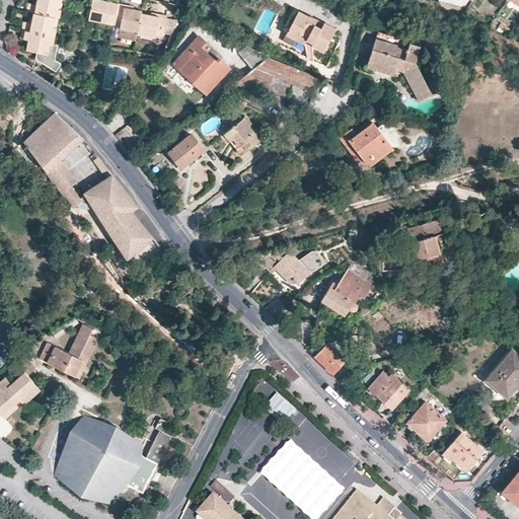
[(60,0),(38,0),(36,4),(28,2),(27,11),(34,12),(56,16),(59,17),(60,17),(62,9),(59,8),(60,0)]
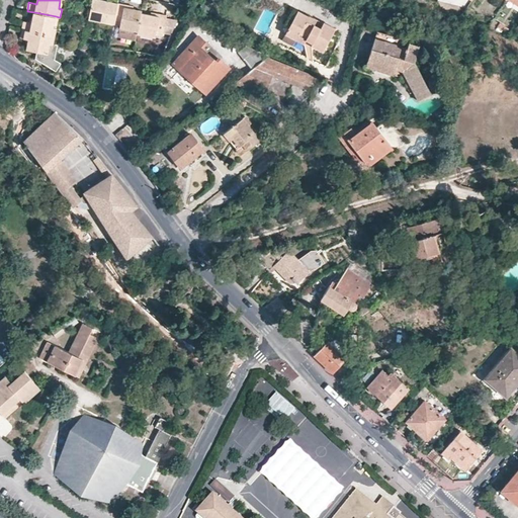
[(118,3),(109,2),(100,0),(93,0),(90,17),(114,22),(118,3)]
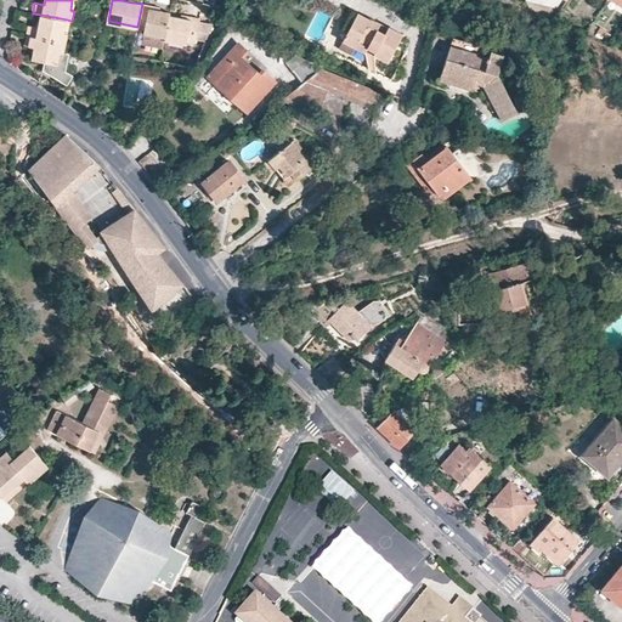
[(151,6),(142,4),(137,27),(137,29),(147,32),(146,34),(167,39),(171,17),(171,13),(160,11),(151,9),(151,6)]
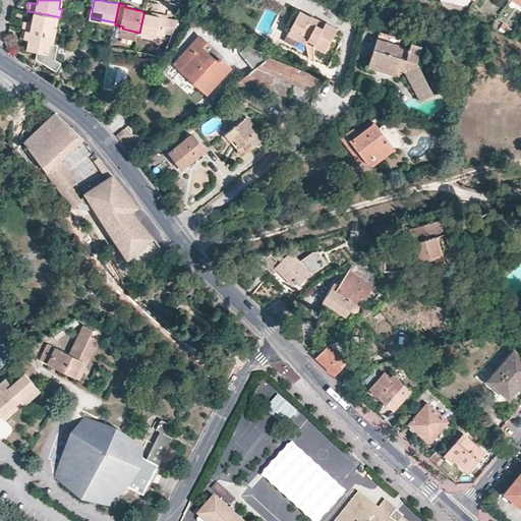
[(306,19),(309,14),(298,9),(286,34),(297,39),(298,39),(300,35),(307,39),(314,42),(312,45),(324,50),(337,26),(324,20),(324,21),(321,26),(306,19)]
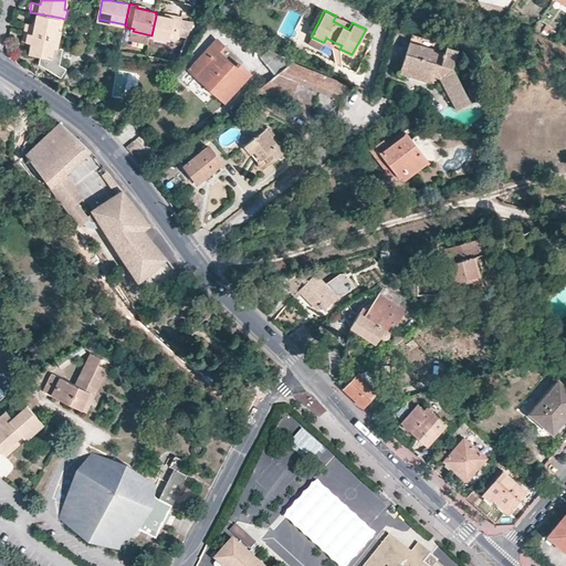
[(61,18),(38,13),(35,23),(27,21),(24,31),(61,38),(62,29),(59,28),(61,18)]
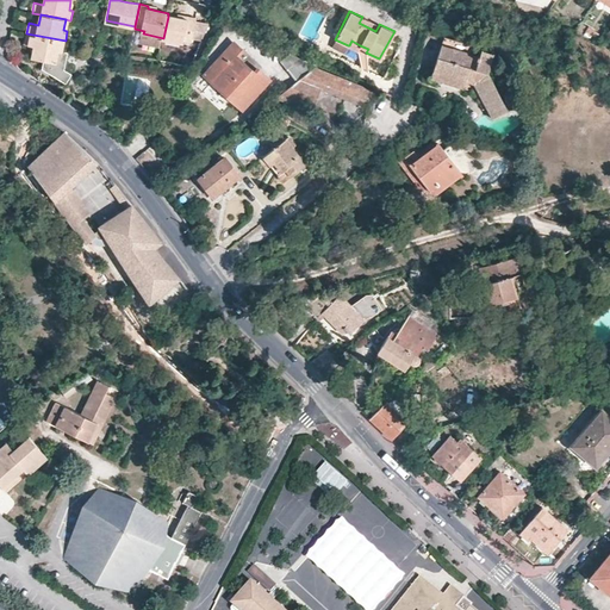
[(179,18),(168,17),(163,38),(163,39),(182,44),(182,42),(193,43),(198,19),(187,17),(187,20),(179,18)]
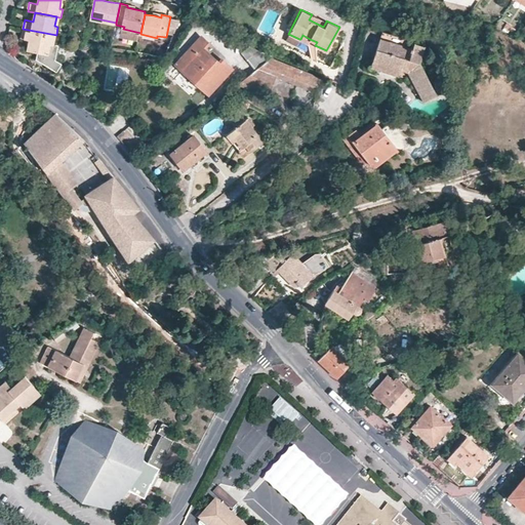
[(312,14),(309,19),(323,27),(326,22),(312,14)]
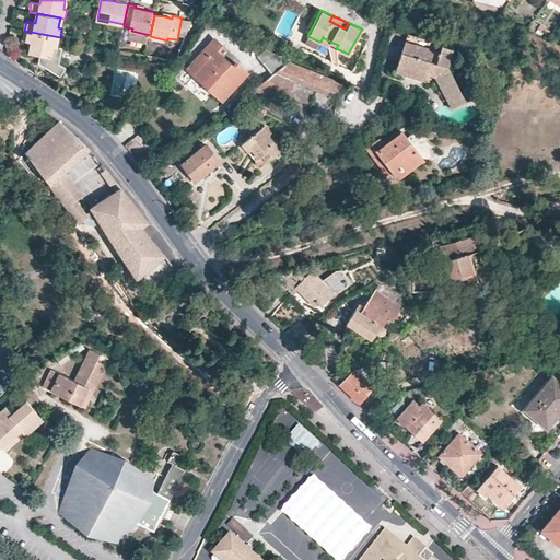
[(60,37),(24,31),(22,38),(32,41),(28,51),(51,57),(55,46),(58,47),(60,37)]
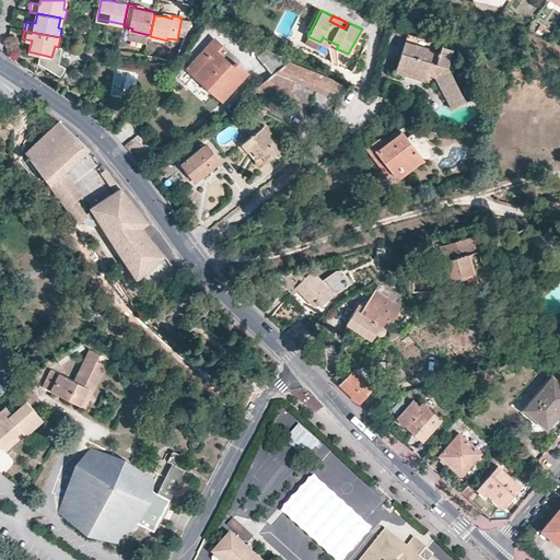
[(407,32),(405,39),(439,49),(440,44),(441,42),(407,32)]
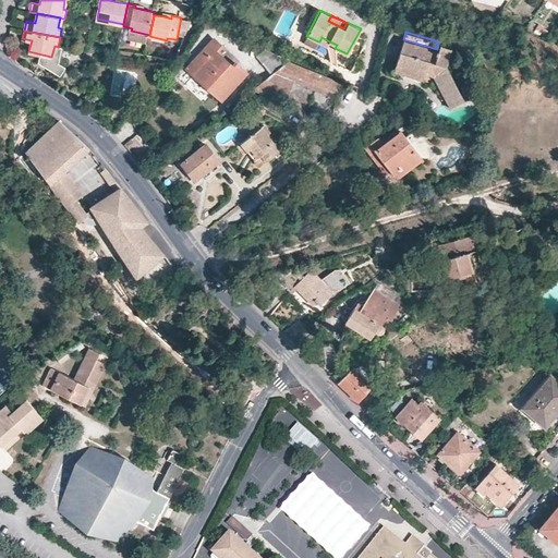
[(437,49),(403,39),(396,63),(436,75),(446,97),(450,107),(464,100),(448,64),(451,48),(438,44),(437,49)]
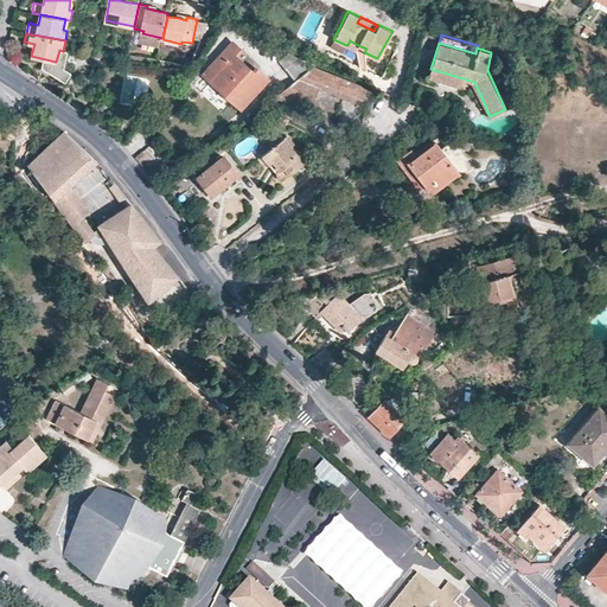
[(253,74),(235,58),(241,51),(234,44),(205,75),(199,81),(196,82),(195,83),(203,90),(205,87),(211,81),(242,108),(268,80),(256,69),(253,74)]
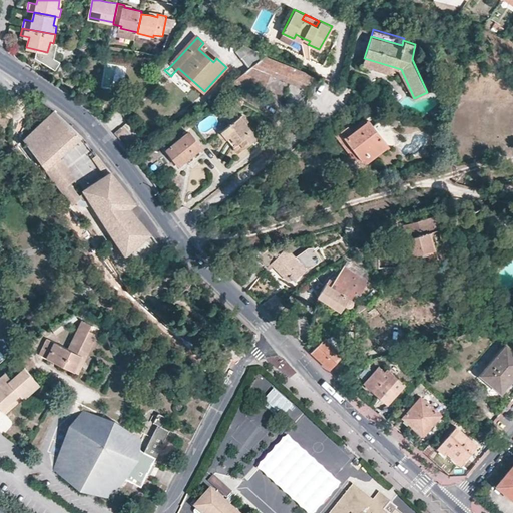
[(218,56),(203,43),(198,49),(213,62),(216,58),(218,56)]
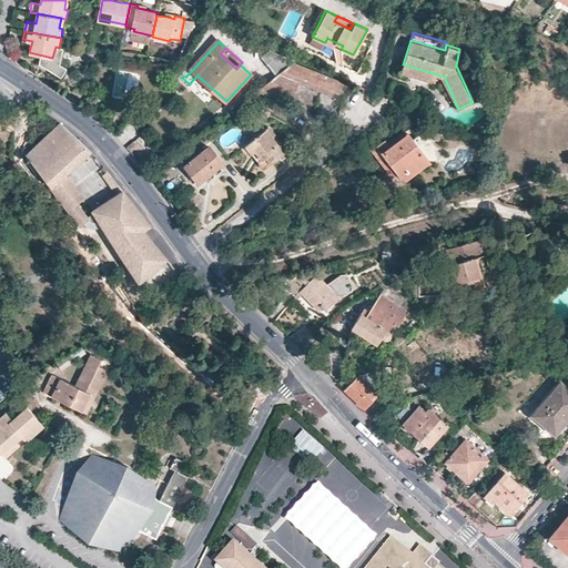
[(261,57),(276,75),(294,61),(286,58),(270,50),(261,57)]
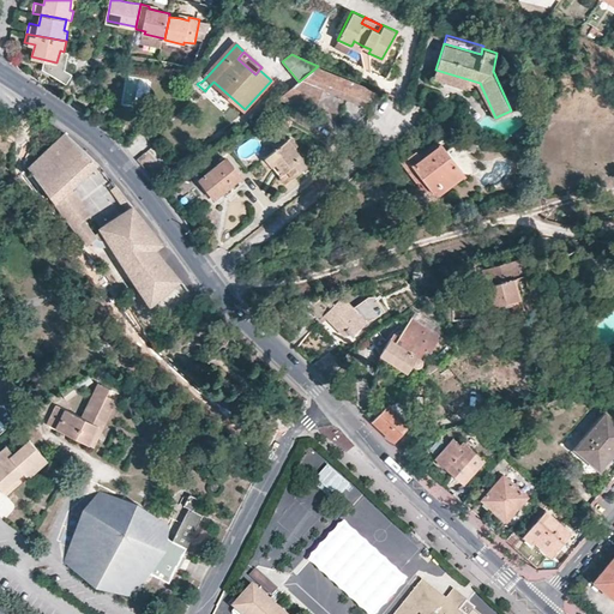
[(299,82),(278,97),(315,112),(324,89),(369,107),(371,101),(380,92),(318,66),(299,82)]
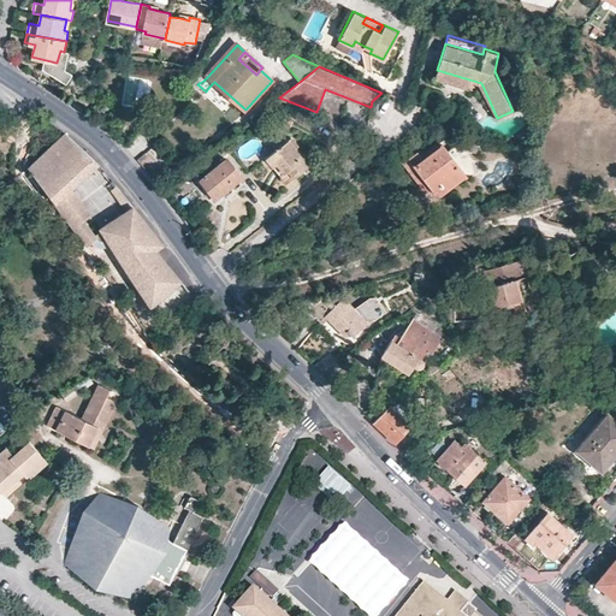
[(481,83),(437,70),(434,78),(479,90),(487,110),(492,107),(481,83)]
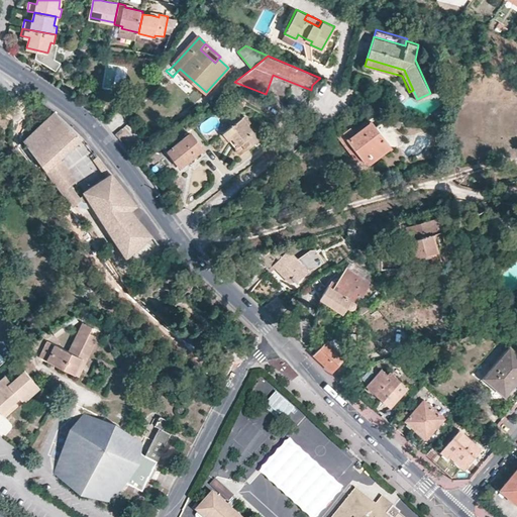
[(260,138),(248,124),(250,122),(245,115),(241,118),(235,110),(225,117),(231,125),(224,131),(230,138),(233,135),(240,144),(243,143),(247,148),(260,138)]
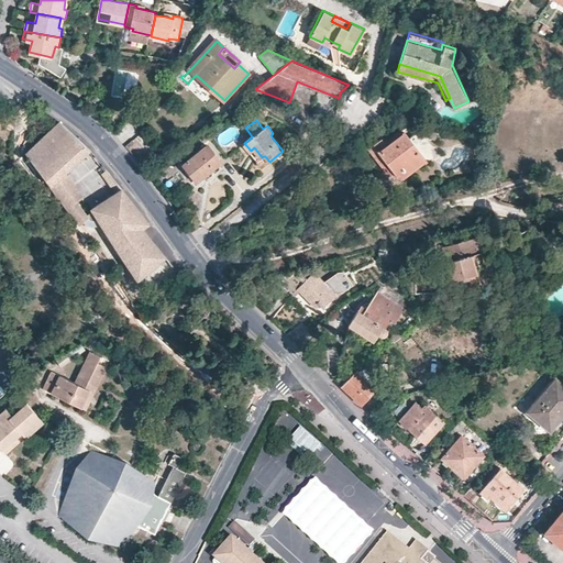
[(90,153),(59,122),(25,155),(52,189),(79,227),(84,224),(87,220),(96,220),(100,228),(139,285),(168,260),(145,229),(152,225),(124,192),(88,214),(77,201),(84,196),(67,177),(90,153)]
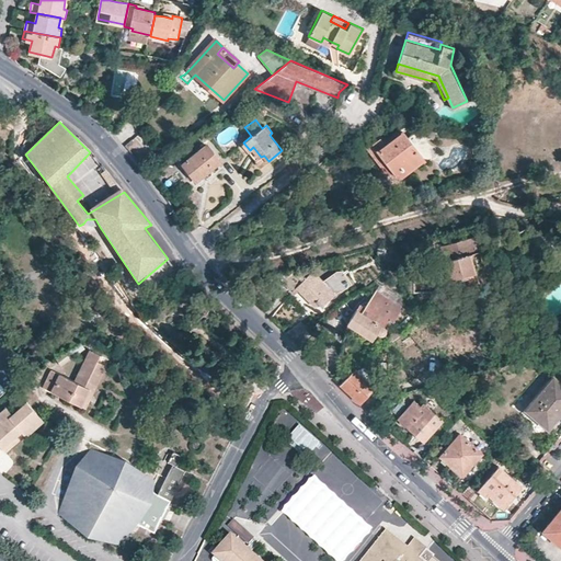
[(436,130),(428,127),(426,134),(428,136),(430,138),(433,139),(436,130)]
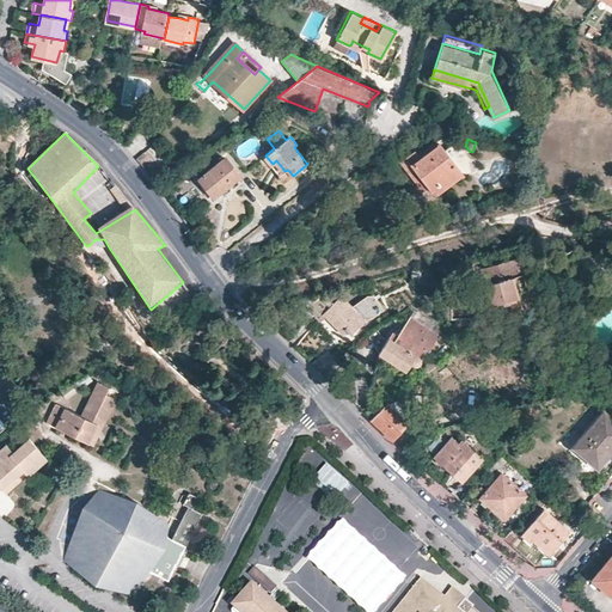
[(424,181),(429,185),(436,195),(464,173),(440,144),(423,158),(416,151),(402,163),(420,184),(424,181)]
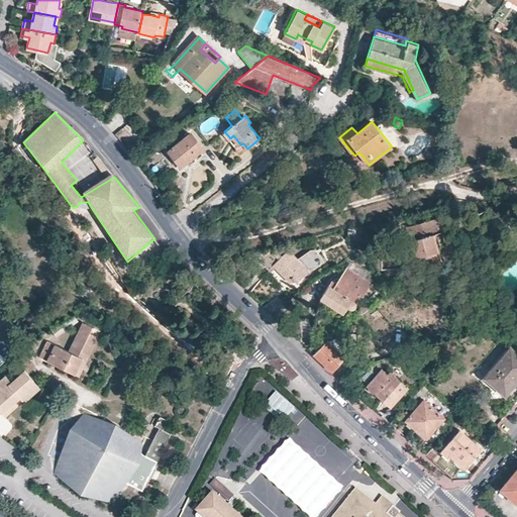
[(203,149),(192,134),(169,151),(180,166),(189,159),(191,160),(203,149)]
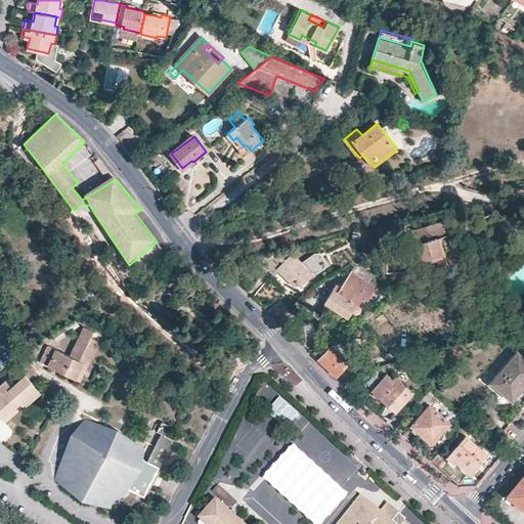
[(245,155),(251,150),(247,145),(244,146),(236,137),(233,140),(245,155)]
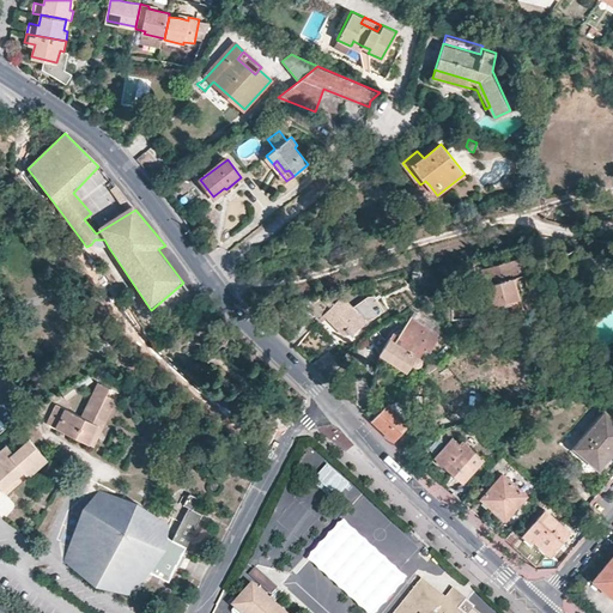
[(424,190),(430,186),(425,181),(420,184),(424,190)]
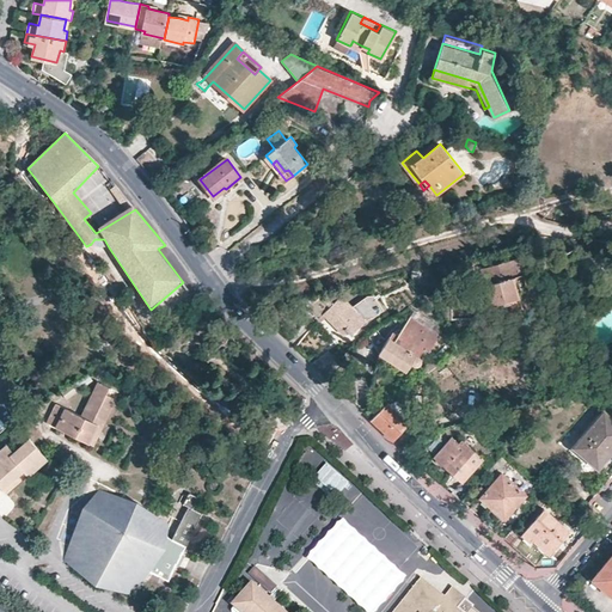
[(542,269),(538,254),(536,255),(530,256),(534,270),(542,269)]
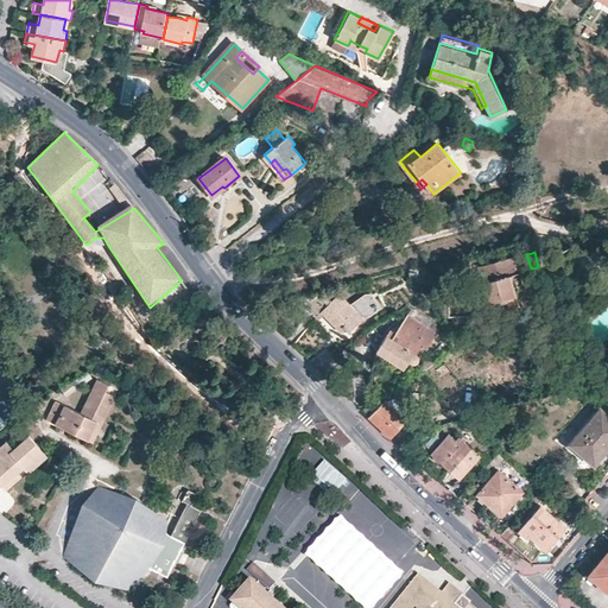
[(526,271),(521,253),(477,266),(487,302),(500,299),(502,309),(518,305),(510,276),(526,271)]
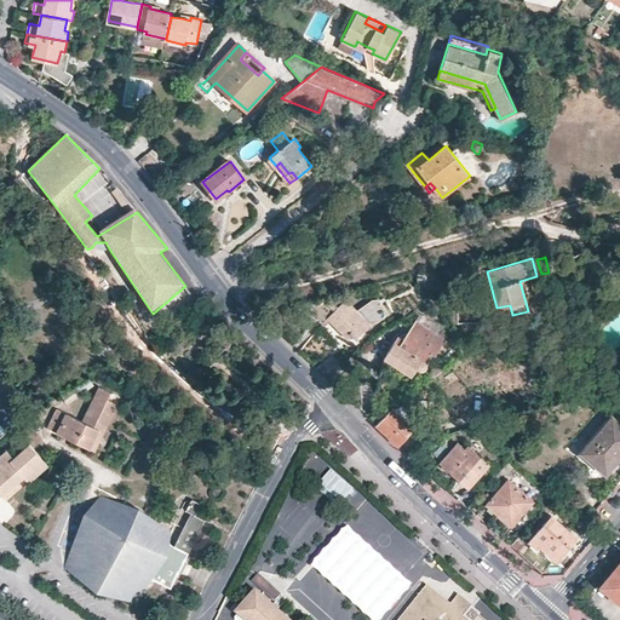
[(552,288),(549,274),(541,276),(545,291),(552,288)]
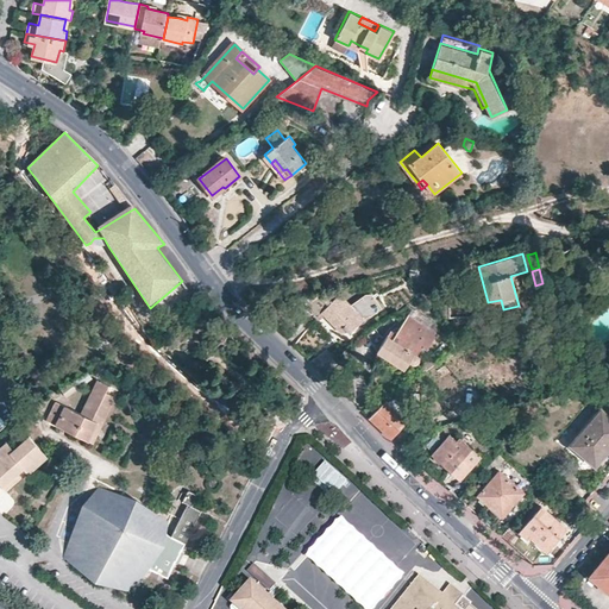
[(338,295),(337,288),(318,292),(306,305),(315,315),(320,312),(341,332),(345,330),(350,333),(362,320),(369,314),(370,314),(380,307),(371,295),(365,300),(363,296),(350,306),(338,295)]
